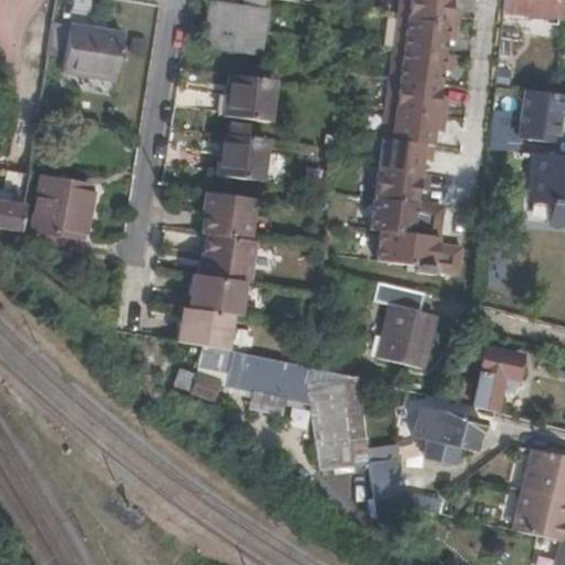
[(260,7),(223,0),(214,0),(208,42),(257,49),(263,7),(260,7)]
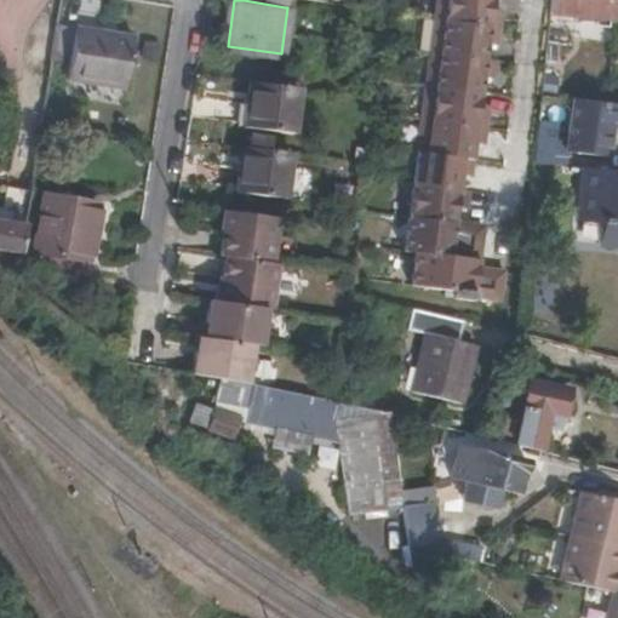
[(442,0),(440,18),(503,27),(505,10),(497,9),(498,0),(442,0)]
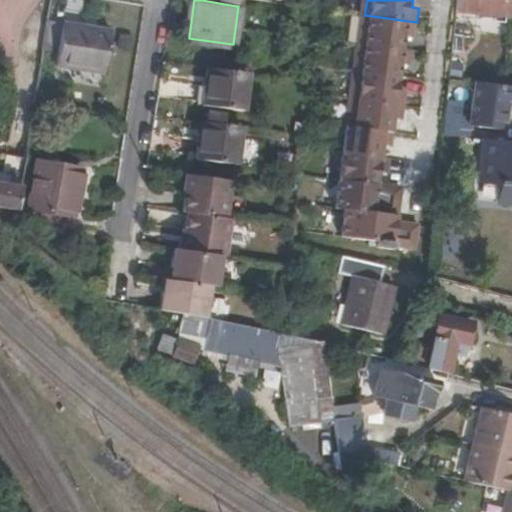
[(458,0),(457,12),(511,17),(511,0),(458,0)]
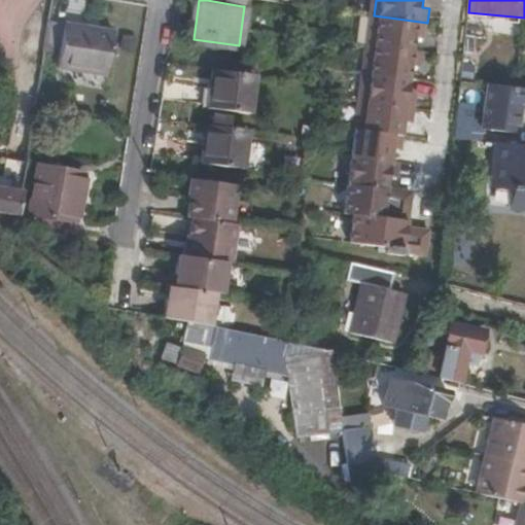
[(312,15),(325,18),(325,8),(313,7),(312,15)]
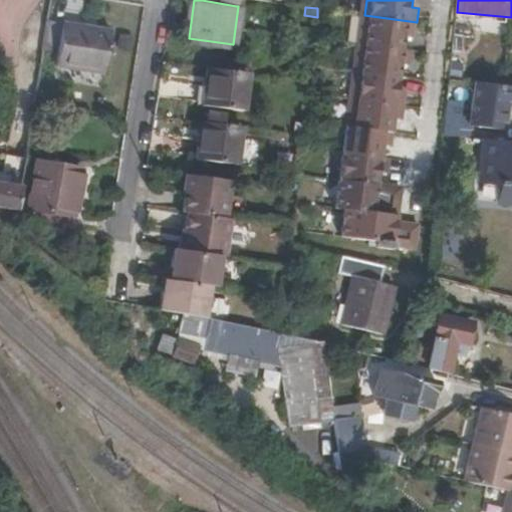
[(364,15),(360,43),(406,49),(408,36),(415,36),(417,22),(364,15)]
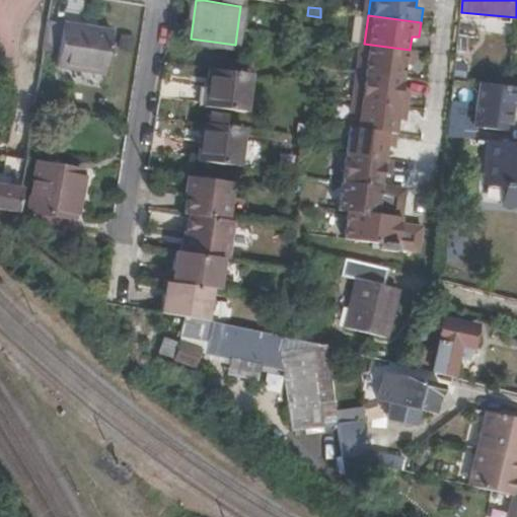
[(114,31),(51,21),(45,51),(60,53),(59,66),(107,73),(114,31)]
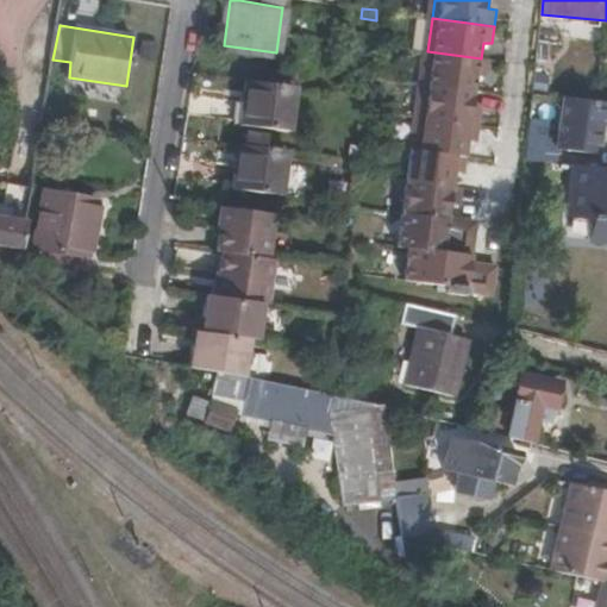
[(427,51),(423,85),(476,91),(479,76),(487,77),(489,60),(481,58),(427,51)]
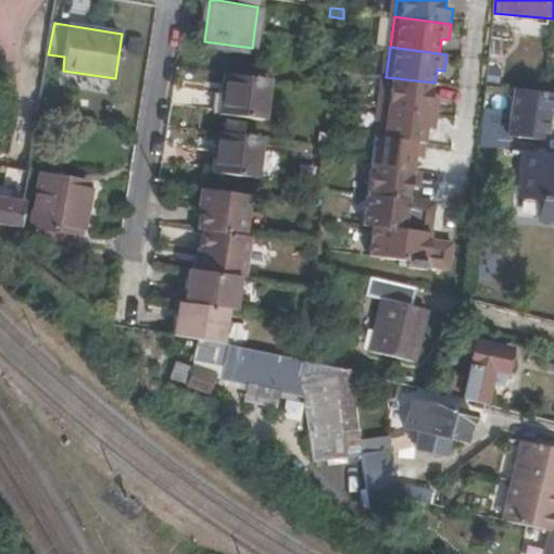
[(265,78),(223,72),(216,113),(259,120),(265,78)]
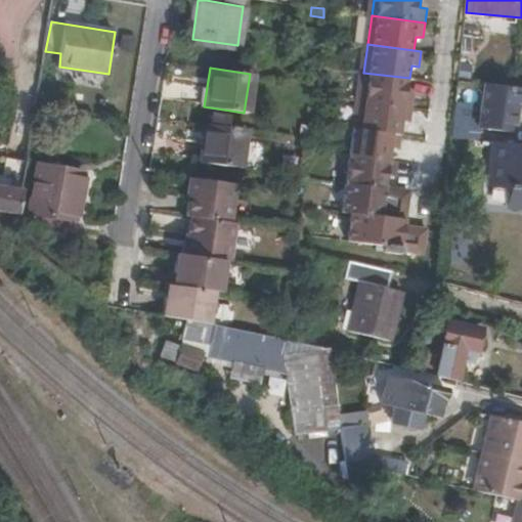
[(363,73),(359,99),(414,107),(415,92),(408,92),(409,78),(363,73)]
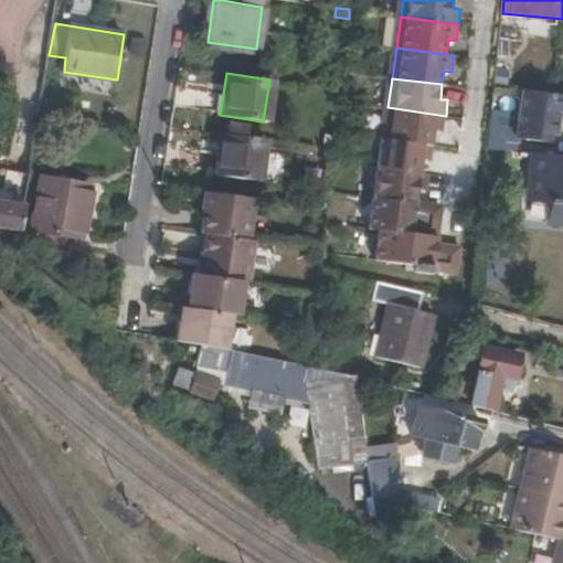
[(555,140),(560,92),(524,87),(520,136),(555,140)]
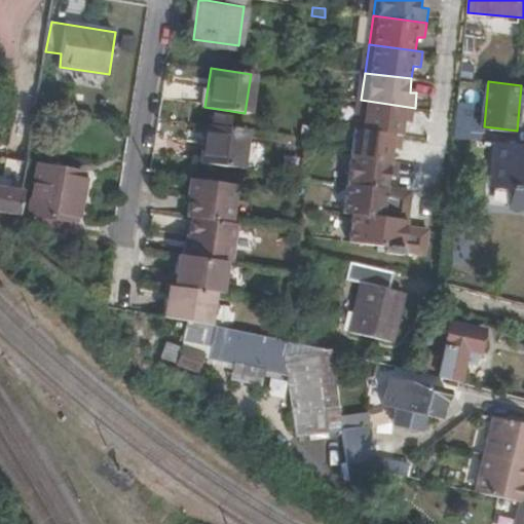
[(361,100),(357,129),(403,137),(405,122),(413,123),(415,108),(361,100)]
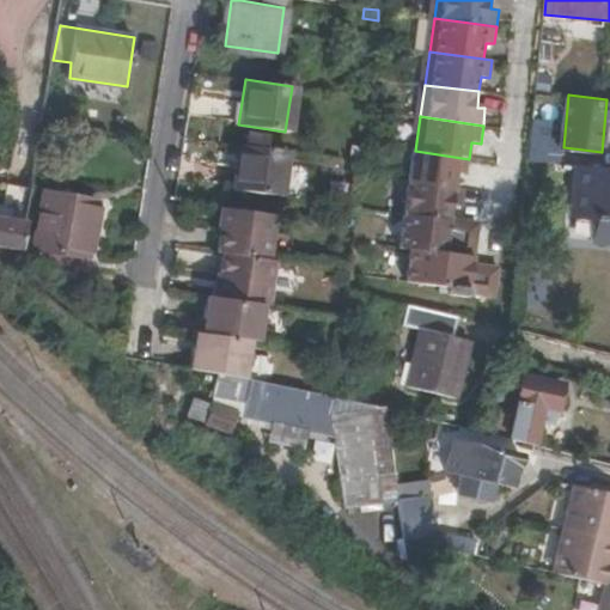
[(281,147),(235,140),(227,184),(273,193),(281,147)]
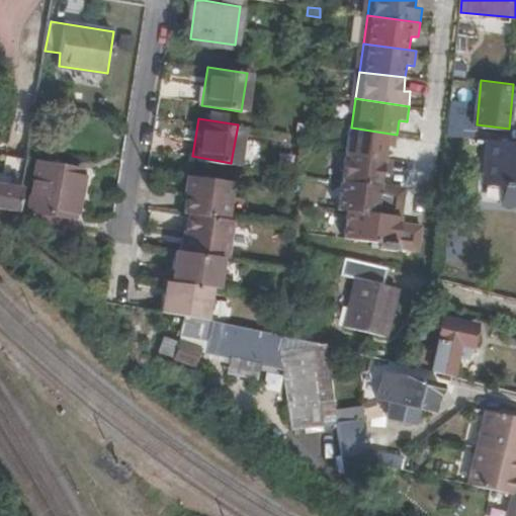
[(449,118),(448,133),(473,135),(474,119),(449,118)]
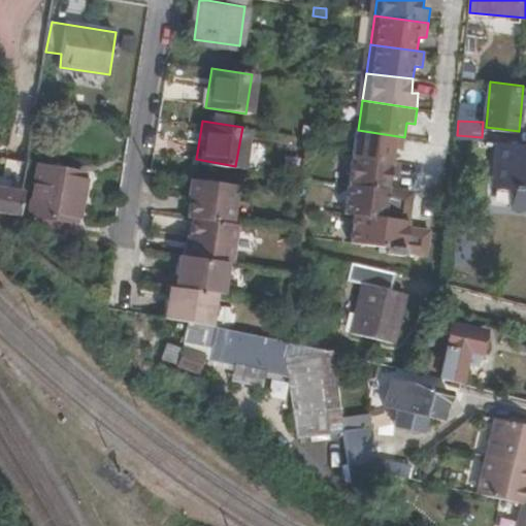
[(358,130),(354,158),(394,163),(395,151),(403,151),(404,137),(358,130)]
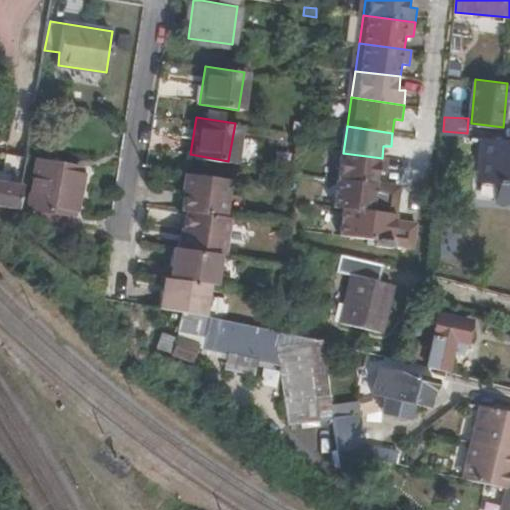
[(509,138),(483,135),(481,154),(484,154),(481,176),(496,178),(506,180),(504,198),(509,199),(509,138)]
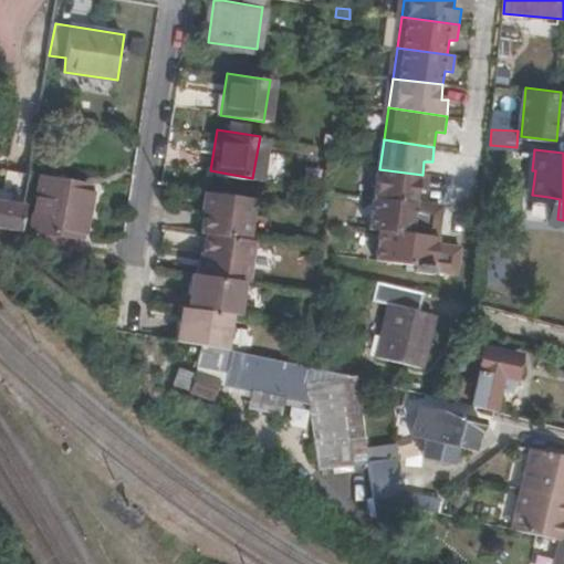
[(0,227),(20,230),(21,223),(31,166),(28,165),(29,159),(21,158),(20,164),(12,163),(6,201),(0,199),(0,227)]
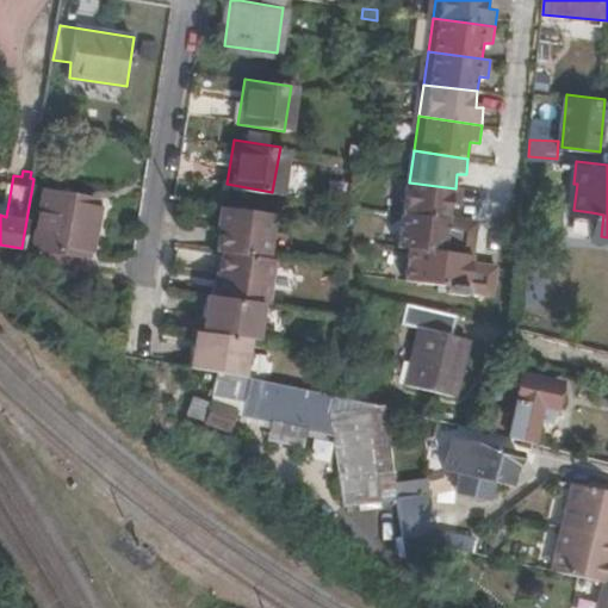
[(409,182),(404,216),(451,223),(453,206),(461,208),(464,188),(456,188),(409,182)]
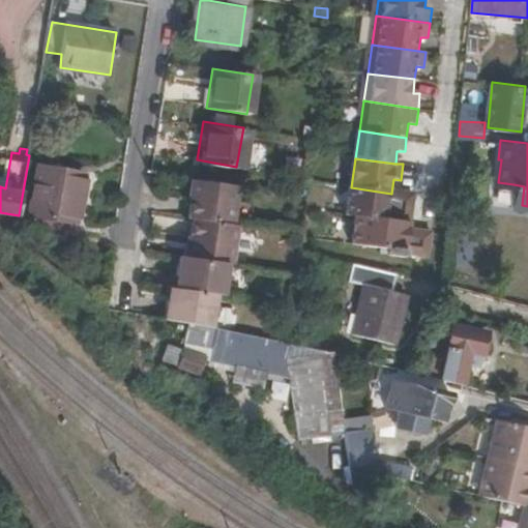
[(19,215),(18,227),(77,237),(85,174),(38,167),(31,212),(20,209),(19,215)]
